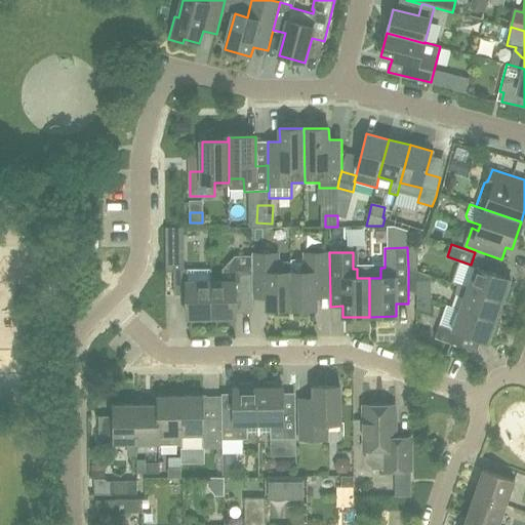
[(316,297),(330,298),(329,253),(305,254),(305,259),(291,259),(291,261),(291,310),(316,309),(316,297)]
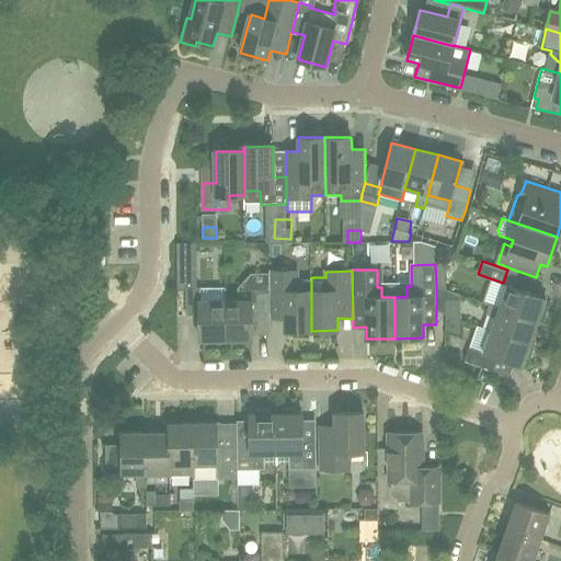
[(270,315),(270,300),(270,272),(251,273),(238,287),(238,294),(239,300),(226,300),(226,340),(252,340),(252,315),(270,315)]
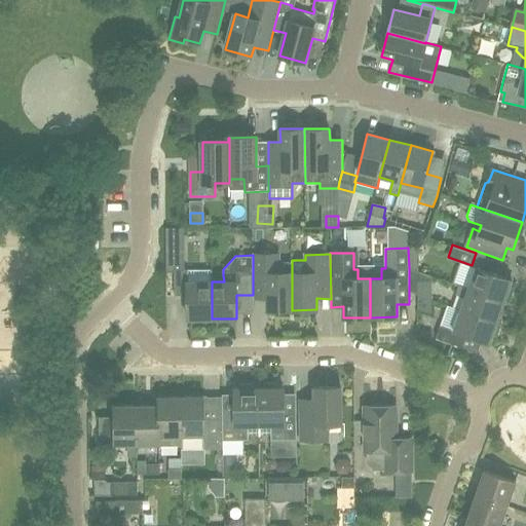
[(267,310),(292,310),(292,262),(278,262),(277,255),(253,255),(253,282),(253,295),(253,300),(267,300),(267,310)]
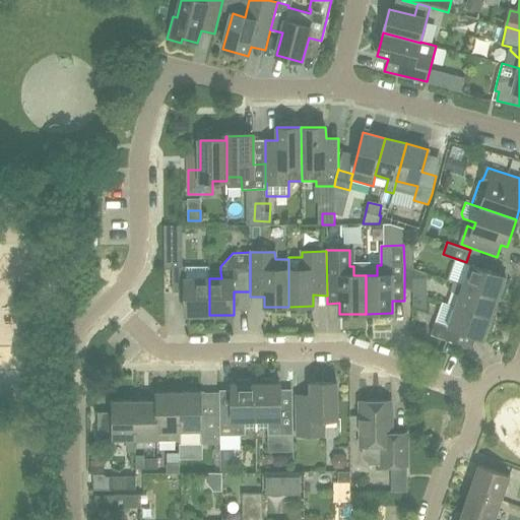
[(179,253),(165,253),(165,267),(173,267),(179,267),(179,253)]
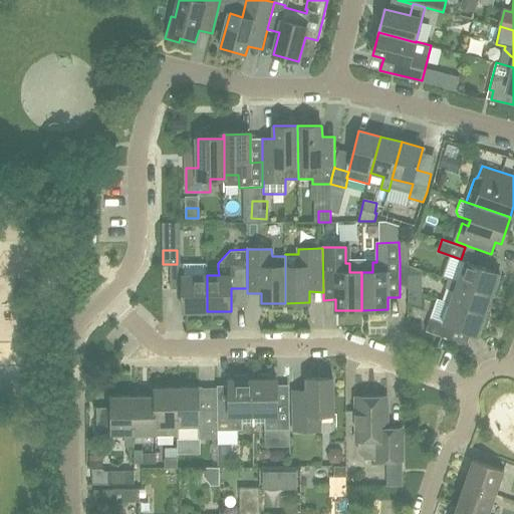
[(422,276),(422,269),(400,261),(400,284),(410,288),(410,276),(422,276)]
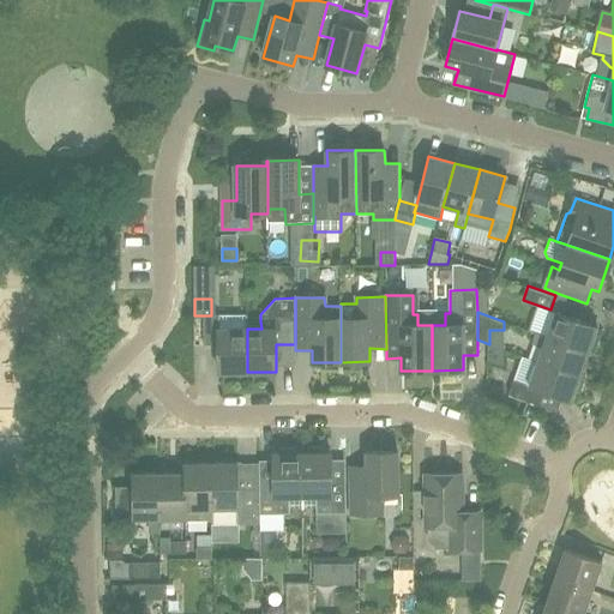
[(546,337),(589,353),(589,351),(594,353),(599,337),(595,336),(599,326),(555,312),(546,337)]
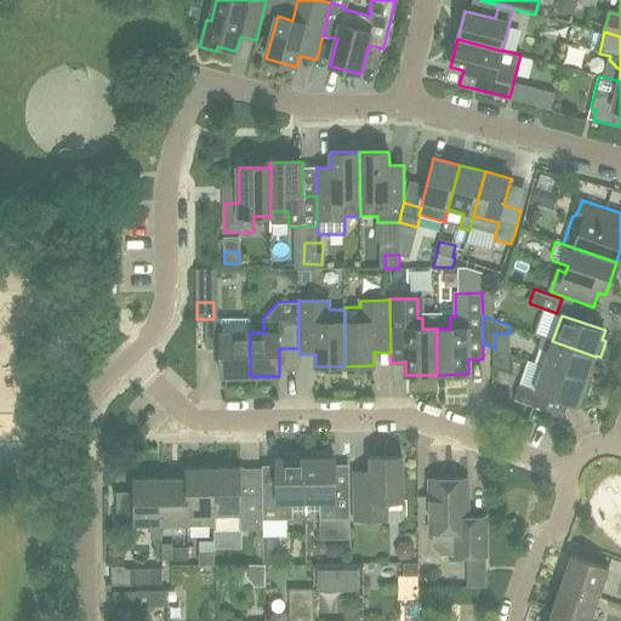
[(250,376),(250,332),(249,332),(249,318),(232,319),(206,319),(206,349),(221,349),(221,376),(250,376)]
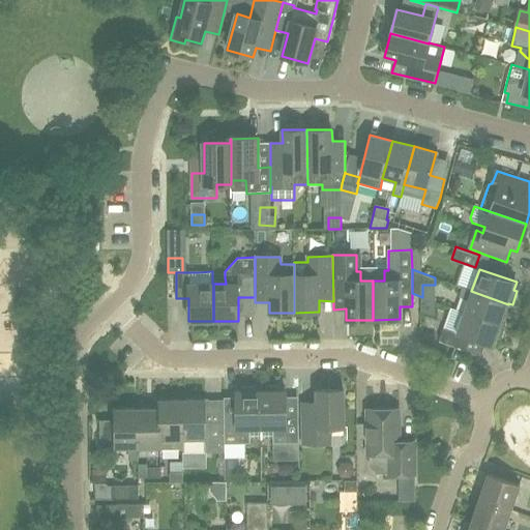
[(501,325),(508,304),(471,291),(462,288),(459,297),(468,300),(464,313),(501,325)]
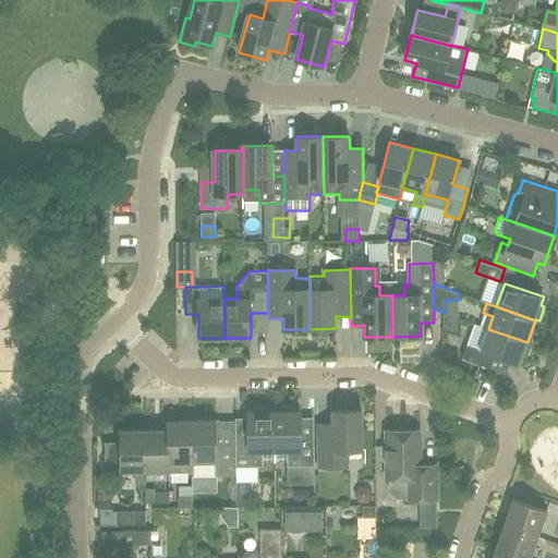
[(531,343),(528,342),(488,329),(481,351),(466,346),(462,360),(489,368),(493,356),(520,365),(523,355),(526,356),(531,343)]
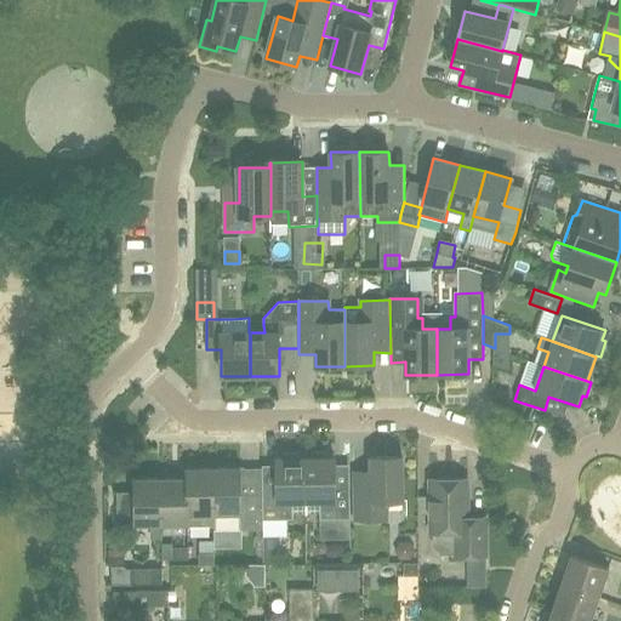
[(294,502),(307,502),(306,459),(300,459),(298,454),(284,454),(283,459),(277,459),(277,483),(263,483),(263,520),(294,519),(294,502)]
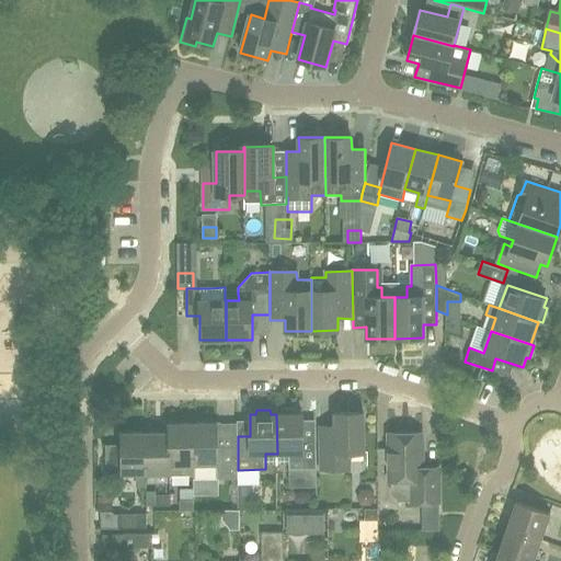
[(317,469),(316,443),(302,443),(302,414),(298,414),(296,410),(283,410),(282,414),(276,414),(277,454),(289,454),(289,469),(317,469)]
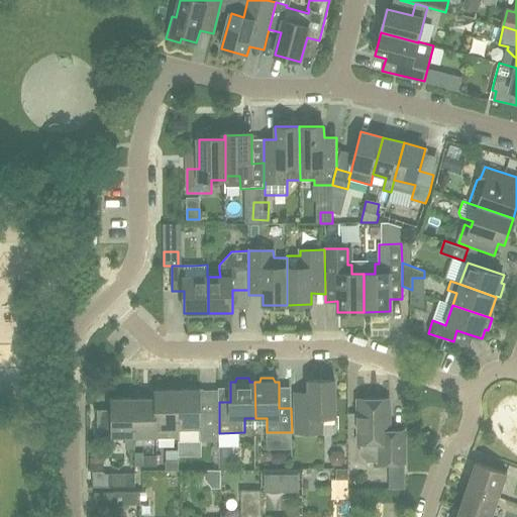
[(324,433),(323,417),(335,417),(335,381),(309,381),(309,392),(295,392),(296,433),(324,433)]
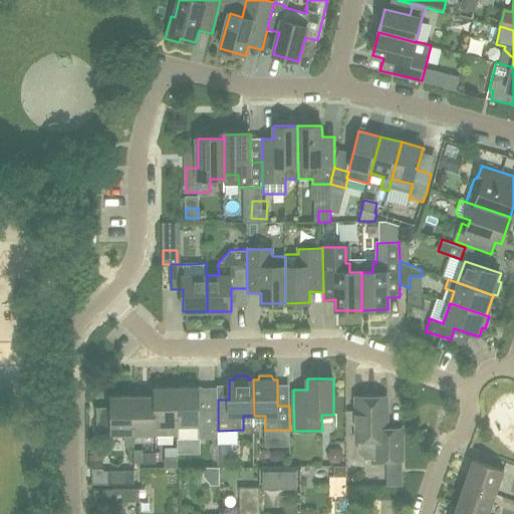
[(178,426),(177,388),(155,389),(155,397),(156,397),(156,426),(157,426),(157,434),(178,434),(178,426)]
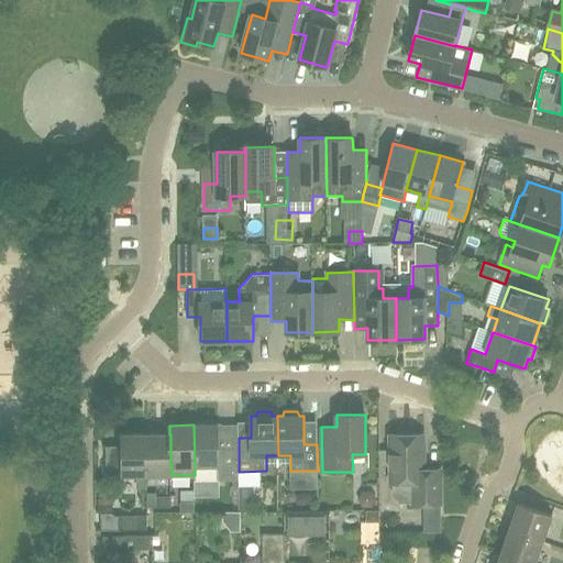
[(195,466),(219,466),(219,482),(239,481),(239,472),(239,438),(239,437),(219,437),(219,424),(194,424),(195,466)]
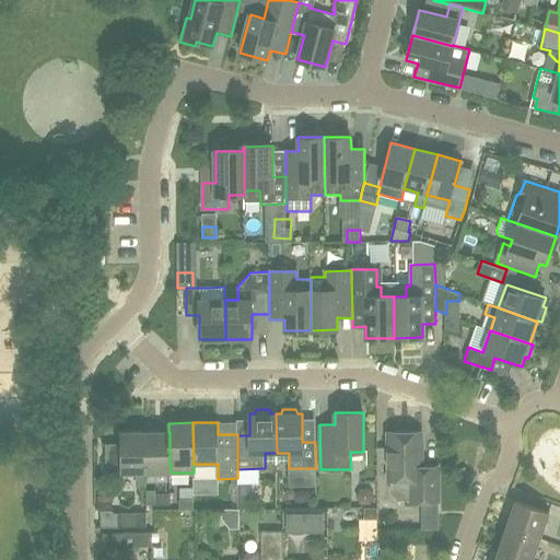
[(121,474),(147,473),(146,432),(121,432),(121,445),(107,445),(107,469),(121,469),(121,474)]
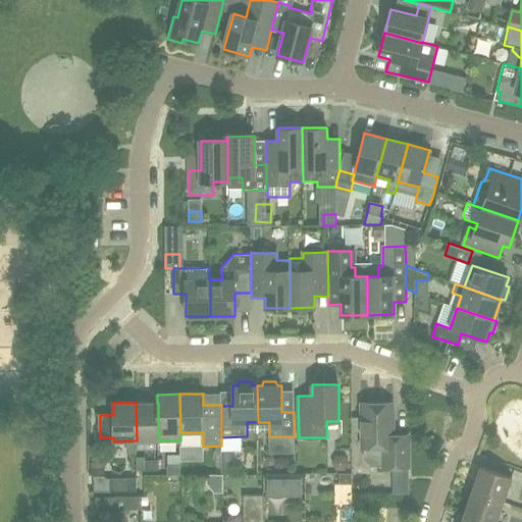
[(159,440),(159,432),(158,432),(158,403),(157,403),(136,403),(137,440),(159,440)]
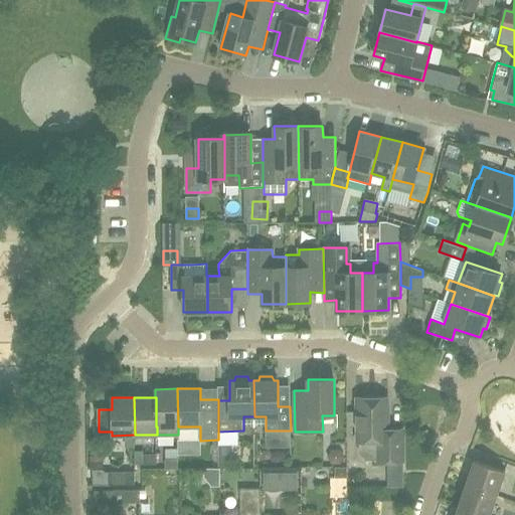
[(387,430),(387,397),(357,397),(357,442),(360,442),(360,453),(367,459),(377,459),(377,462),(403,462),(402,430),(387,430)]
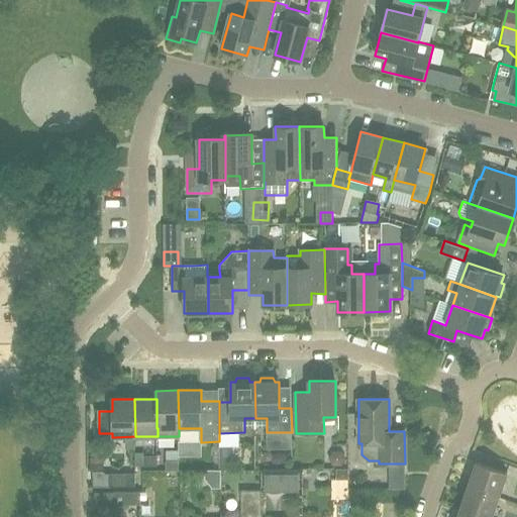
[(144,466),(158,464),(157,455),(135,455),(135,466),(144,466)]
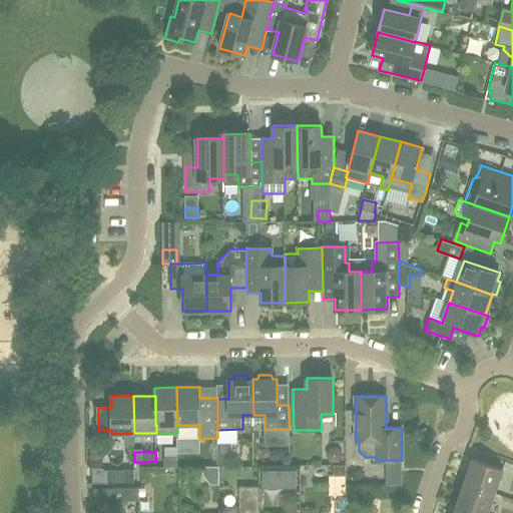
[(164,466),(177,466),(177,456),(164,456),(164,466)]
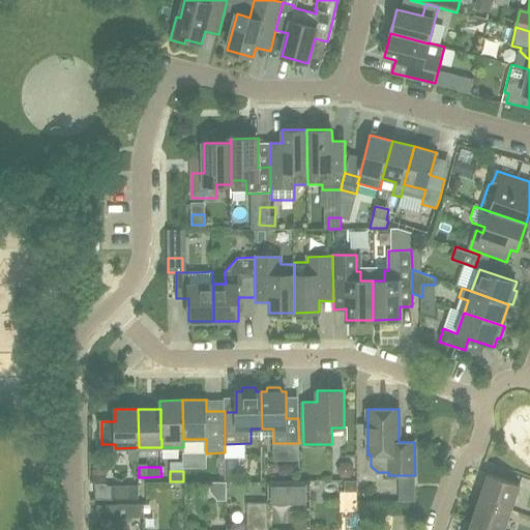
[(479,498),(510,508),(520,483),(488,472),(479,498)]
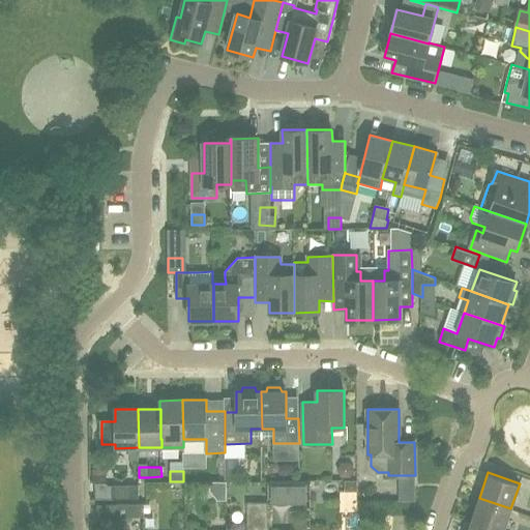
[(110,486),(106,482),(95,482),(95,499),(139,498),(139,486),(110,486)]
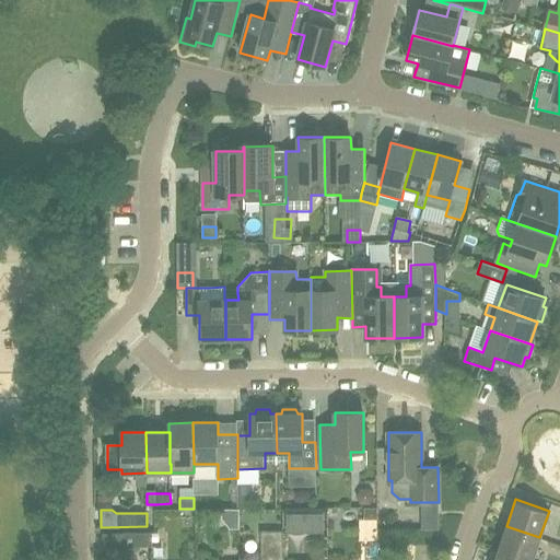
[(364,531),(377,529),(377,510),(364,510),(364,531)]
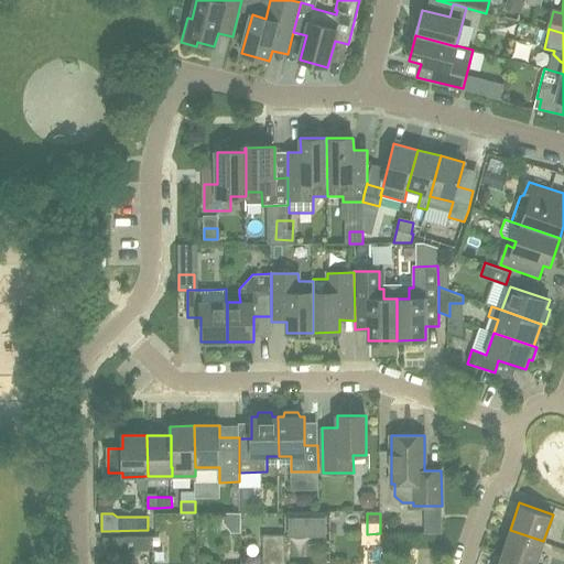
[(523,563),(535,563),(543,541),(510,530),(501,556),(523,563)]
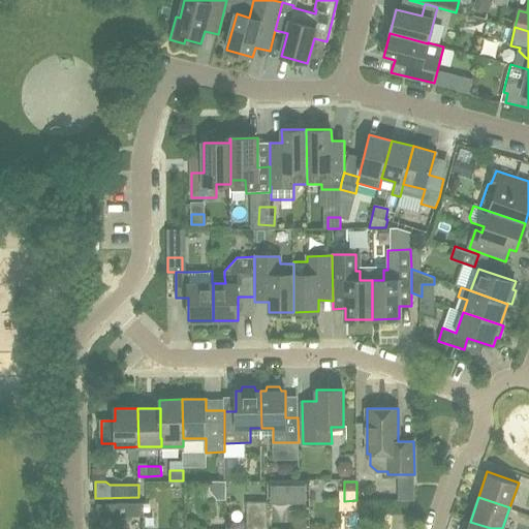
[(97,519),(118,519),(118,516),(145,516),(145,502),(97,503),(97,519)]
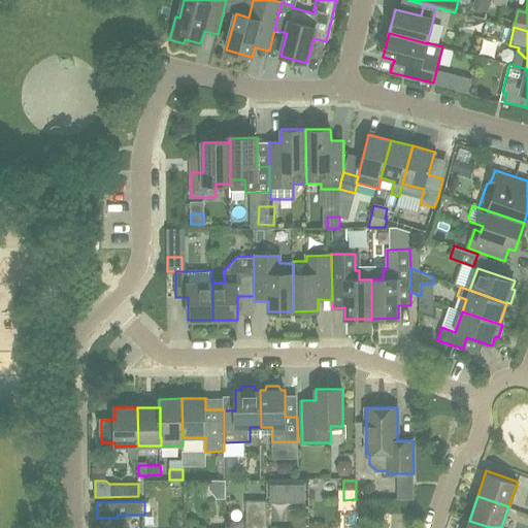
[(267,527),(267,501),(246,501),(246,527),(267,527)]
